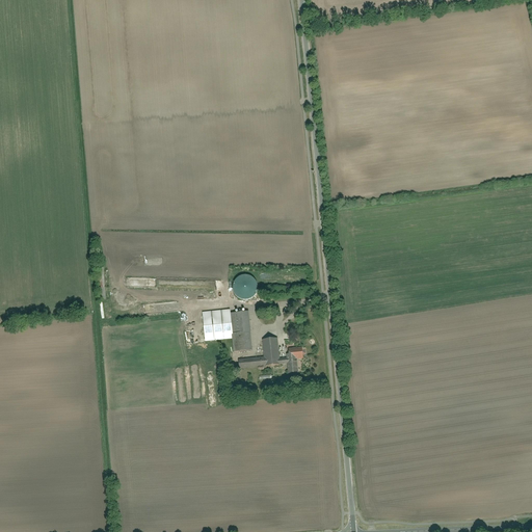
[(233,297),(234,300),(236,303),(242,304),(244,304),(246,302),(248,298),(248,295),(246,292),(243,290),(240,290),(237,291),(234,294),(233,297)]
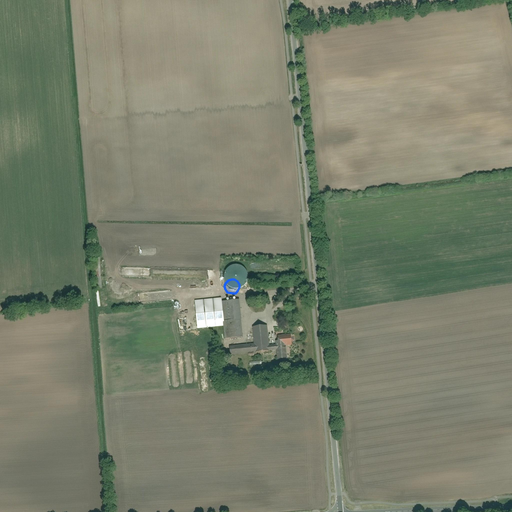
[(193,301),(196,329),(221,326),(219,299),(193,301)]
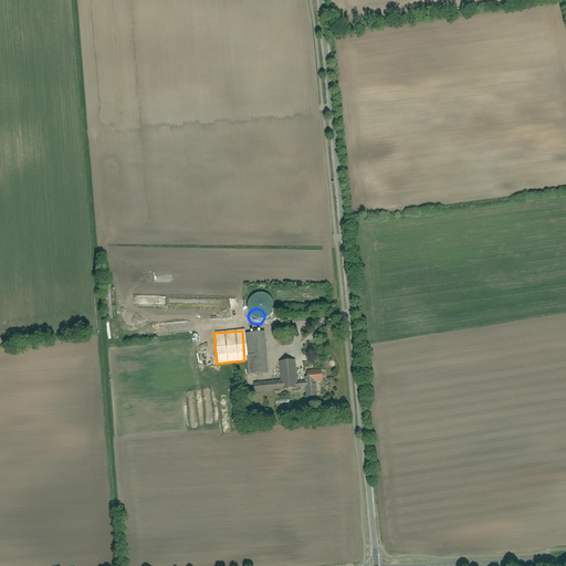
[(248,375),(268,374),(264,332),(244,334),(248,375)]
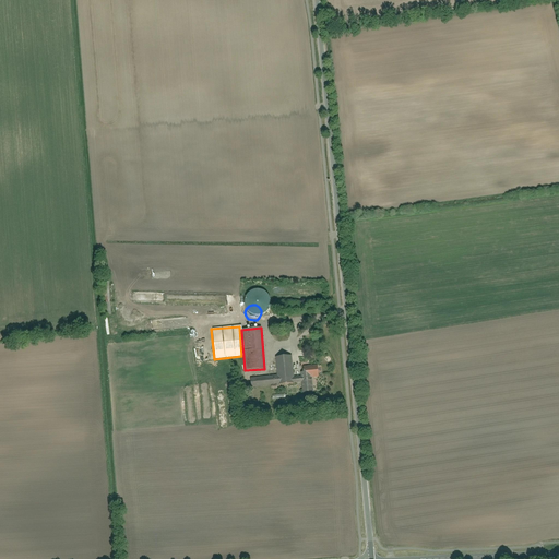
[(281,383),(294,383),(298,382),(299,393),(312,392),(312,378),(316,378),(314,366),(305,366),(305,371),(298,372),(298,376),(293,376),(292,356),(275,357),(276,376),(249,377),(249,388),(281,385),(281,383)]
